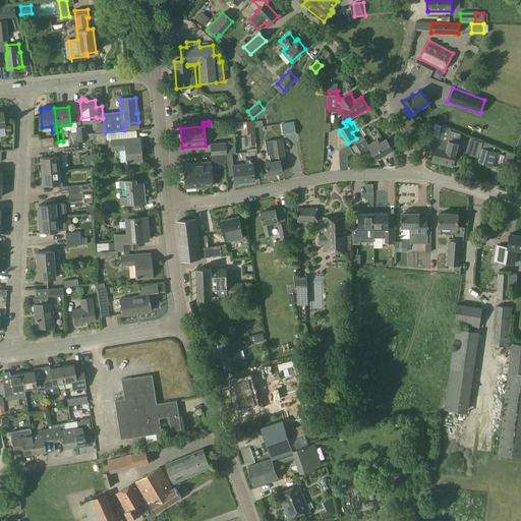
[(251,146),(249,121),(243,122),(245,147),(251,146)]
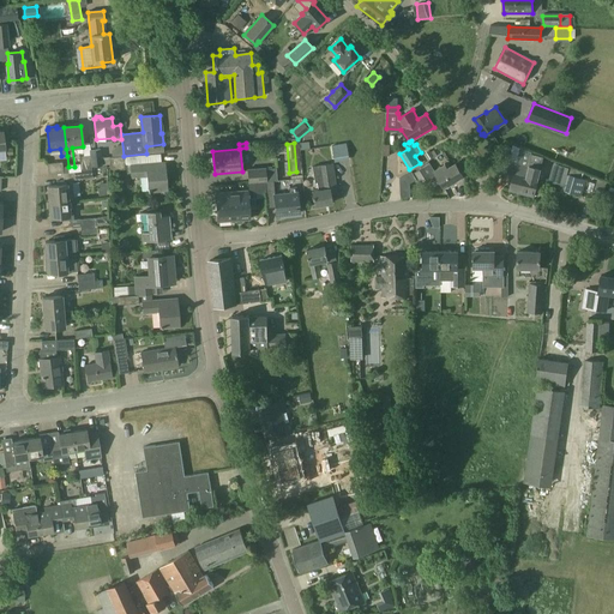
[(333,163),(348,161),(345,143),(331,145),(333,163)]
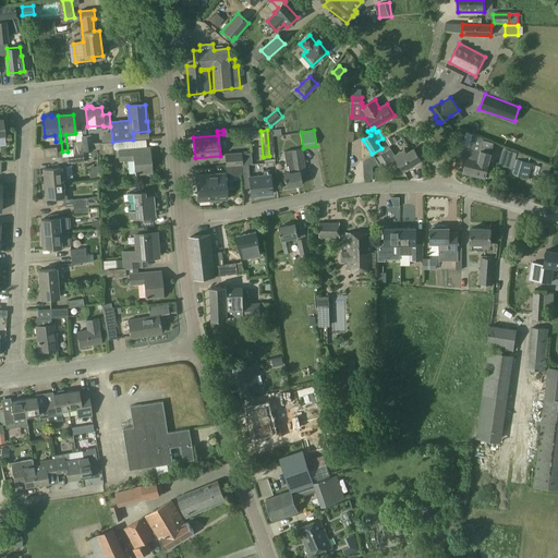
[(112,142),(111,132),(107,132),(104,134),(101,138),(101,143),(112,142)]
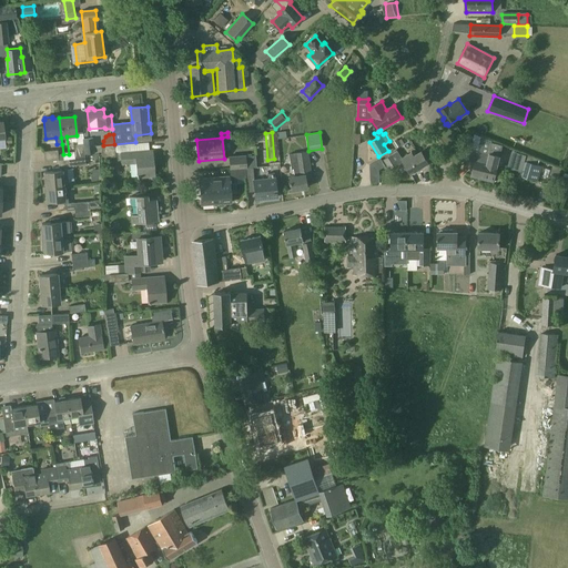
[(83,143),(84,154),(94,153),(93,138),(83,139),(83,143)]
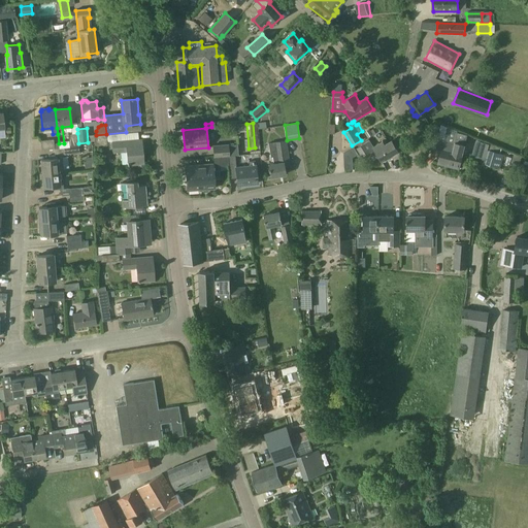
[(457,132),(458,131),(449,128),(446,141),(437,139),(434,151),(441,152),(438,164),(446,165),(450,151),(452,152),(454,145),(457,146),(457,143),(455,143),(457,132)]
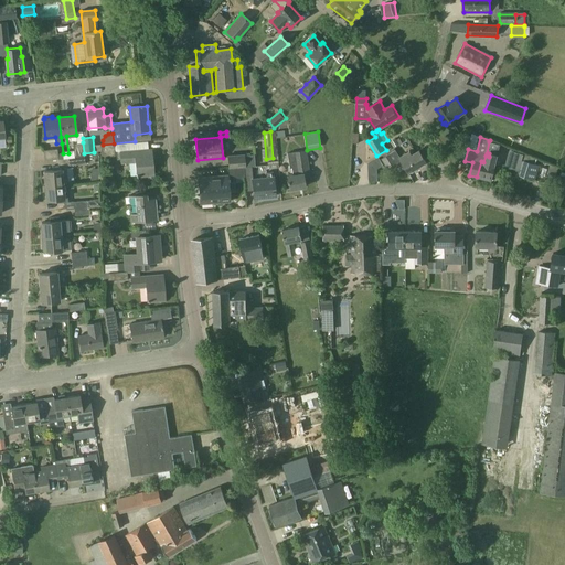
[(394,148),(400,145),(395,138),(390,142),(394,148)]
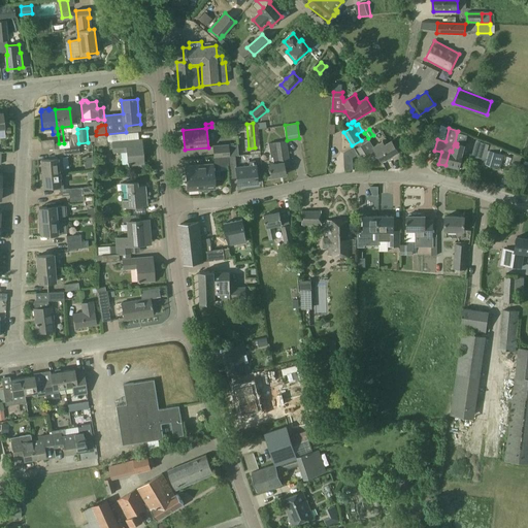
[(450,151),(446,165),(459,169),(467,135),(457,132),(455,143),(457,143),(457,146),(454,145),(452,152),(450,151)]
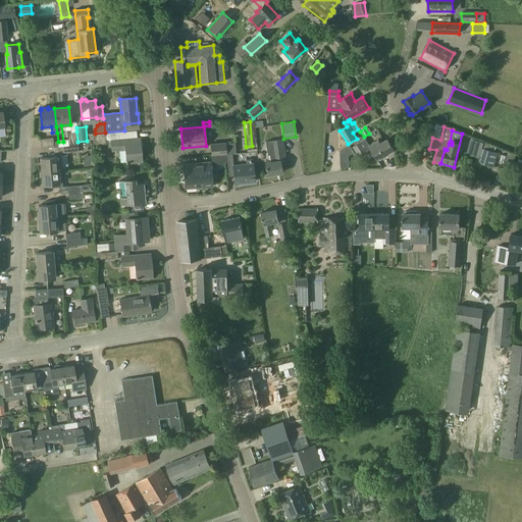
[(77,145),(77,142),(76,132),(67,133),(68,146),(77,145)]
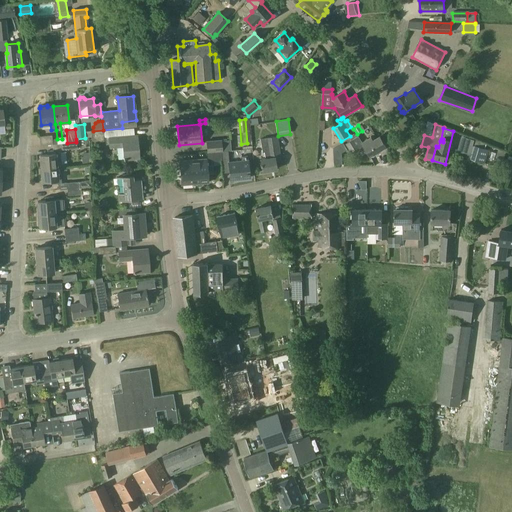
[(104,131),(92,132),(93,142),(104,141),(104,131)]
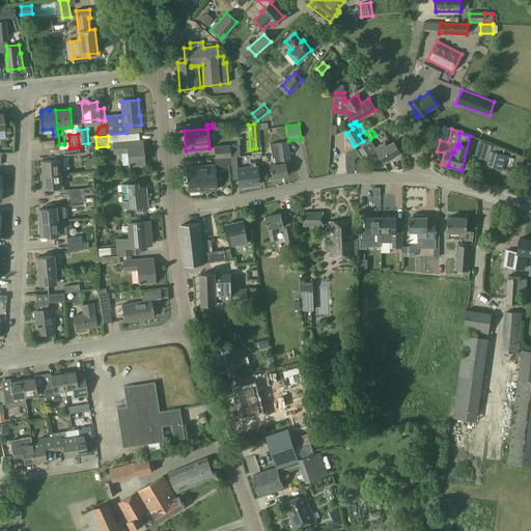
[(55,149),(54,145),(54,140),(40,142),(42,151),(55,149)]
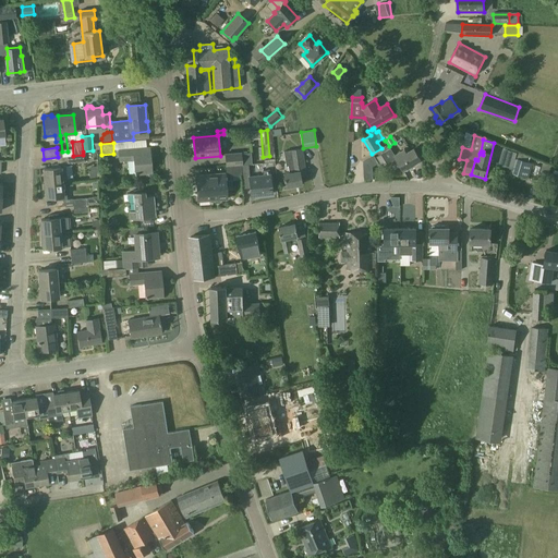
[(120,157),(120,160),(134,159),(135,174),(152,172),(149,148),(119,150),(120,157)]
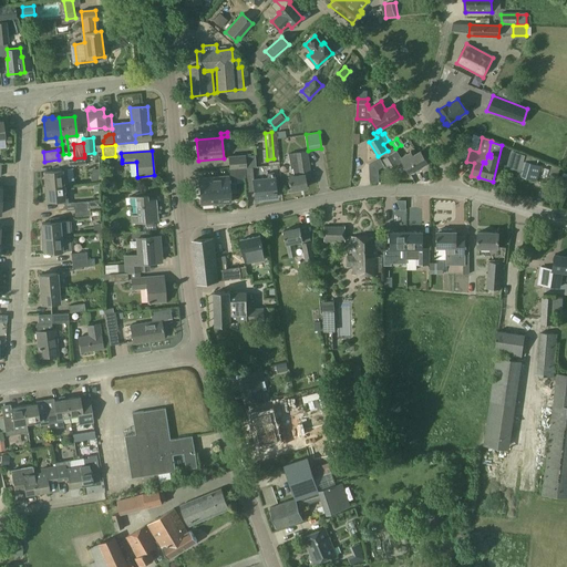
[(411,152),(401,157),(398,151),(384,160),(391,171),(399,166),(400,167),(405,164),(411,173),(428,163),(421,151),(413,155),(411,152)]
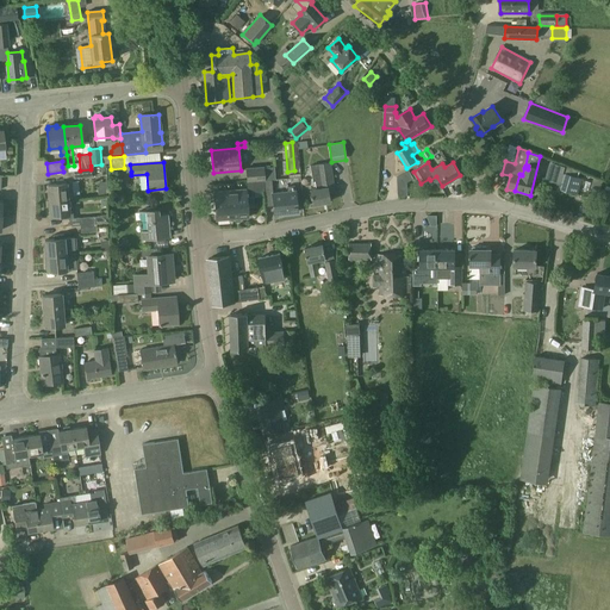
[(310,195),(310,198),(311,198),(312,205),(313,205),(316,206),(319,205),(322,204),(329,203),(328,188),(335,187),(332,172),(329,173),(327,163),(311,166),(312,175),(317,174),(318,180),(315,180),(316,190),(310,191),(311,195),(310,195)]
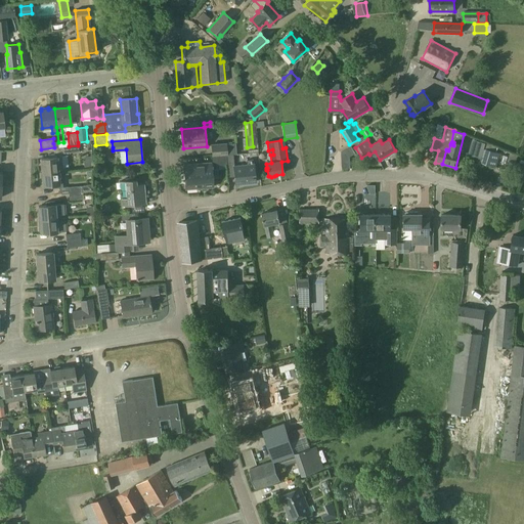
[(473,156),(483,159),(482,162),(496,166),(499,155),(484,149),(486,143),(477,140),(473,156)]
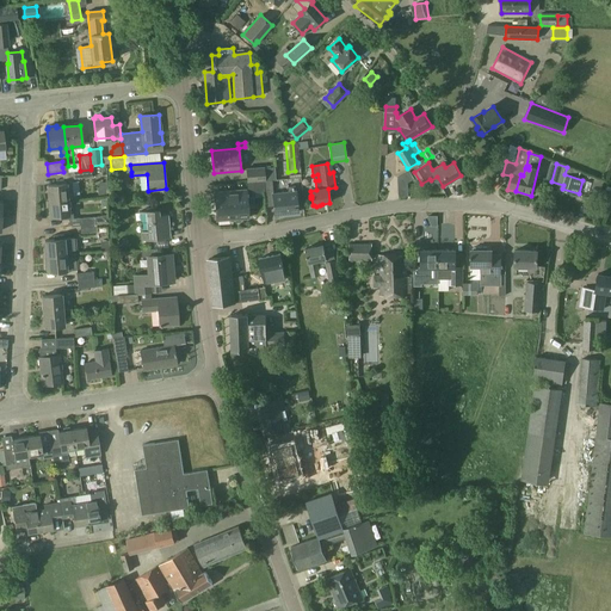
[(247,168),(248,181),(264,180),(272,180),(271,167),(270,166),(265,166),(264,167),(247,168)]
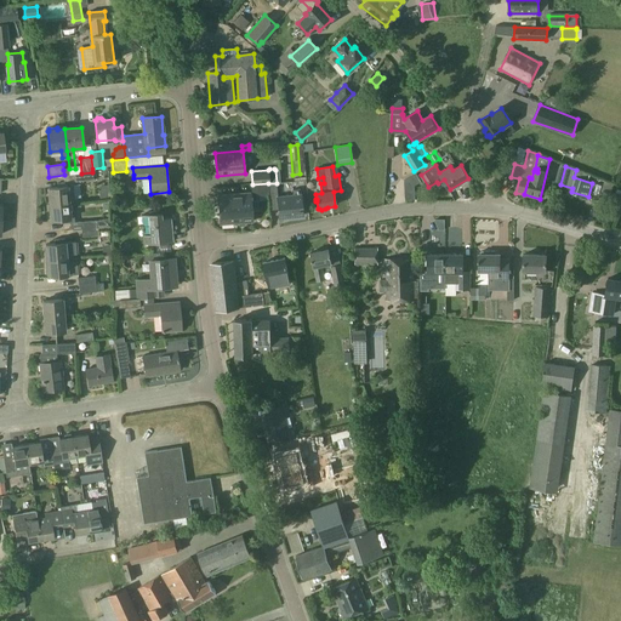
[(92,172),(69,175),(64,176),(64,183),(57,183),(57,188),(49,188),(50,205),(69,203),(80,201),(74,201),(73,183),(93,181),(92,172)]
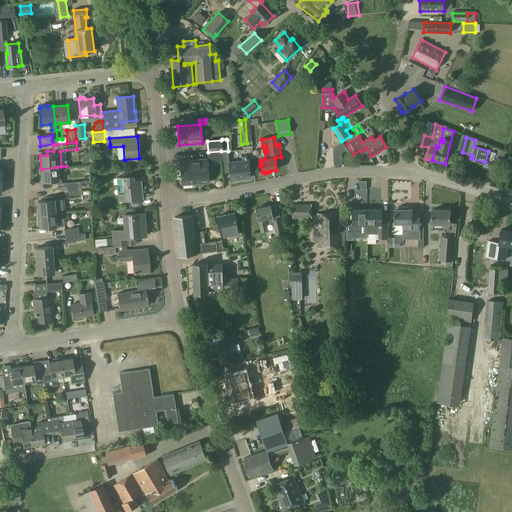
[(333,149),(333,154),(341,153),(348,150),(343,143),(333,149)]
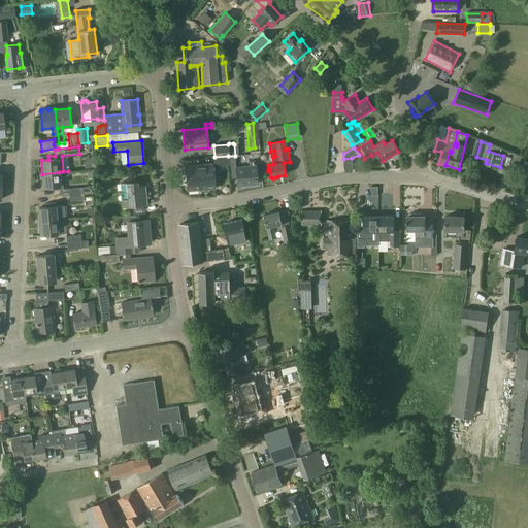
[(215,158),(215,167),(229,165),(228,157),(215,158)]
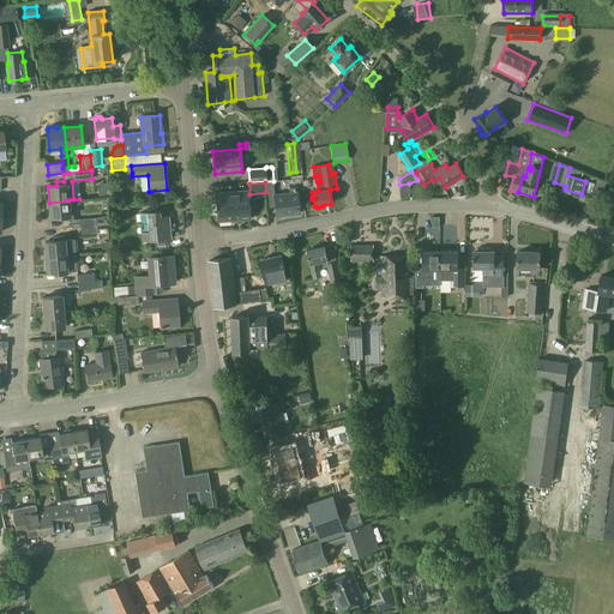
[(290,193),(275,196),(276,216),(300,214),(298,187),(290,187),(290,193)]
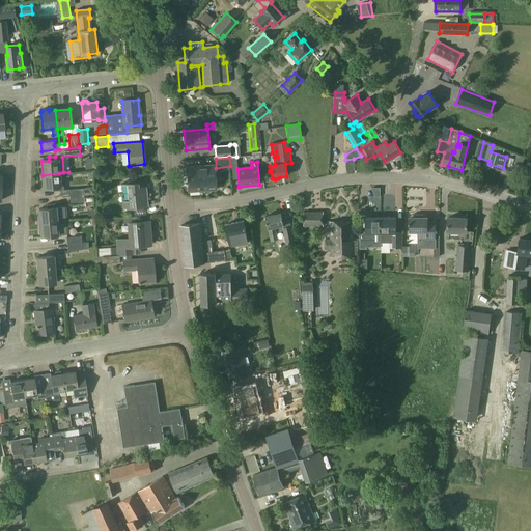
[(214,165),(186,167),(188,192),(216,190),(214,165)]
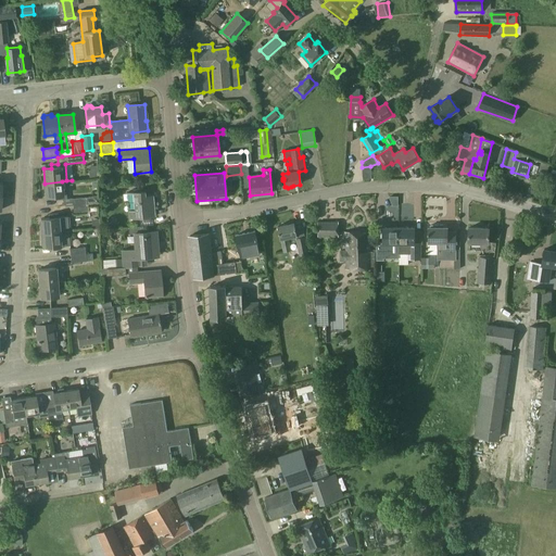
[(72,180),(62,181),(45,184),(43,185),(43,190),(46,190),(46,198),(54,197),(54,200),(66,199),(65,186),(73,186),(72,180)]
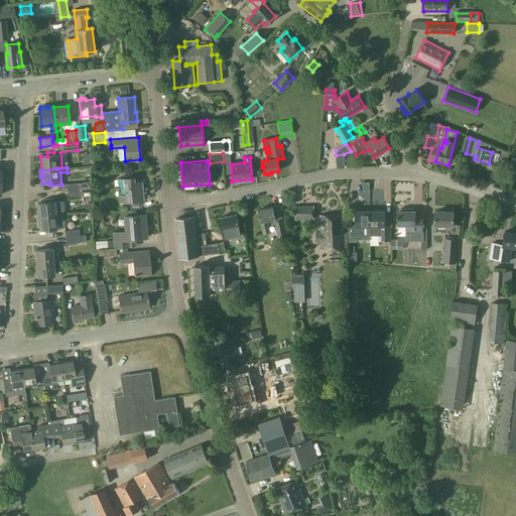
[(119,196),(120,203),(144,201),(142,181),(135,182),(134,177),(123,178),(125,196),(119,196)]
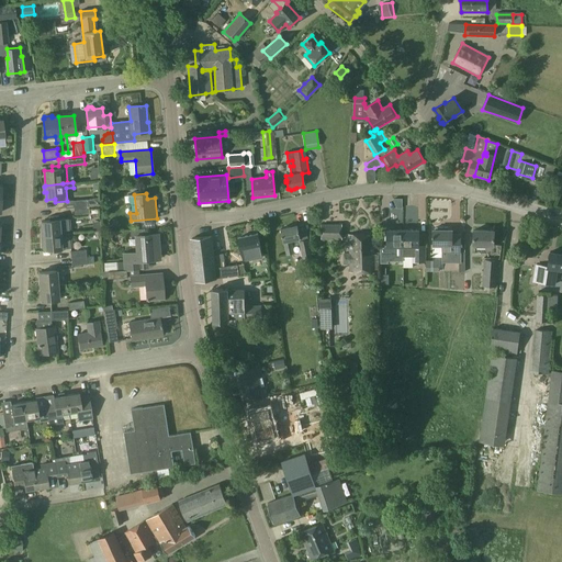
[(403,209),(403,199),(393,199),(397,209),(403,209)]
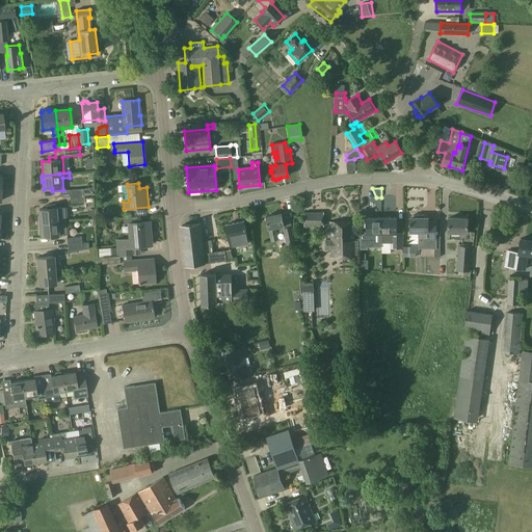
[(38,216),(38,223),(57,222),(67,221),(64,207),(56,208),(55,205),(47,205),(47,209),(40,210),(40,216),(38,216)]
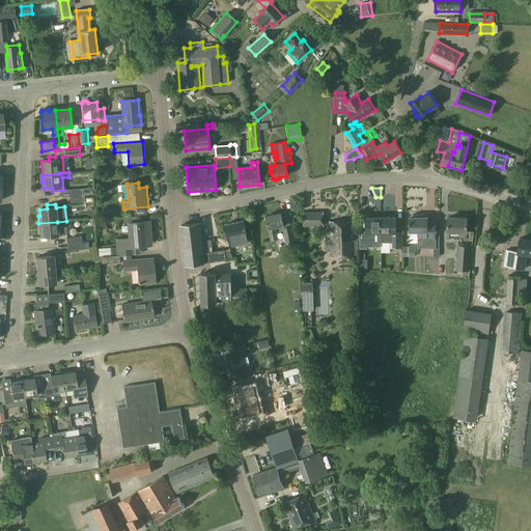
[(324,212),(304,212),(304,226),(324,226),(324,212)]
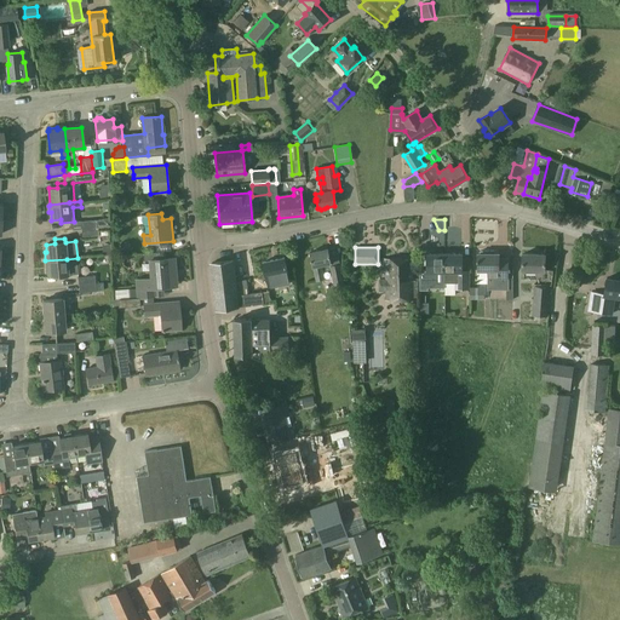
[(328,248),(310,252),(313,267),(314,267),(317,281),(325,279),(322,265),(332,263),(328,248)]
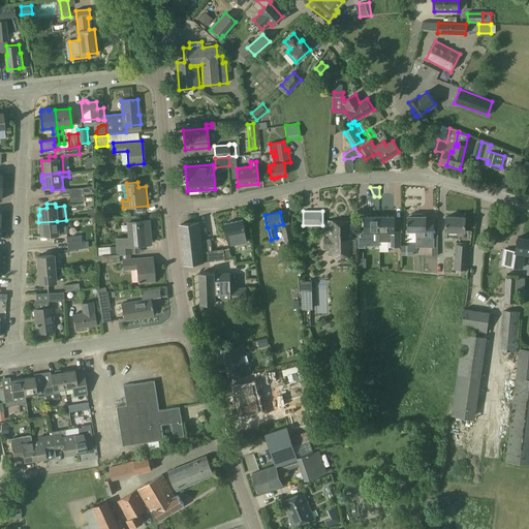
[(120,254),(128,253),(127,246),(137,245),(137,244),(151,243),(149,220),(136,221),(135,215),(123,216),(123,220),(127,222),(129,238),(117,239),(118,254),(120,254)]
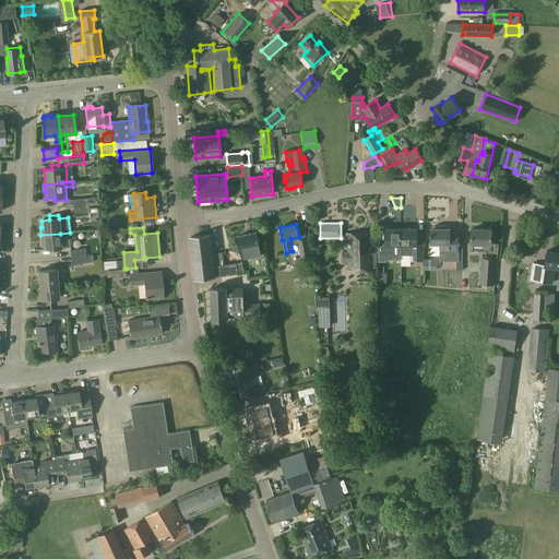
[(433,229),(431,229),(431,234),(431,236),(431,244),(441,244),(441,261),(458,261),(458,271),(463,271),(463,251),(459,251),(459,242),(450,242),(450,229),(440,229),(441,227),(433,227),(433,229)]
